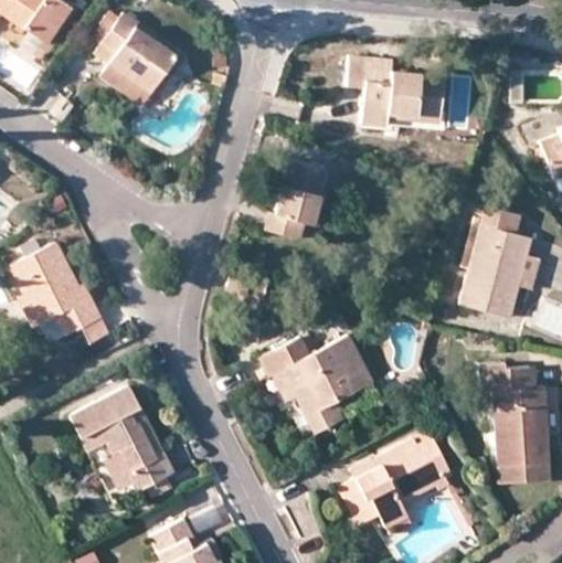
[(73,11),(56,0),(0,0),(0,11),(49,46),(73,11)]
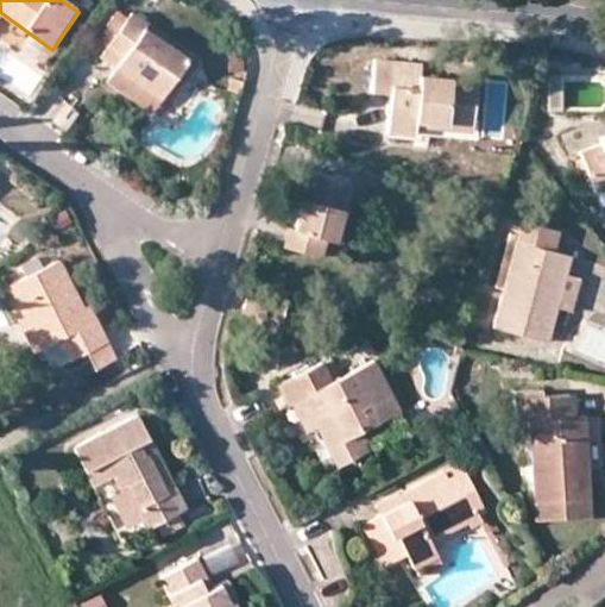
[(106,58),(120,69),(124,64),(145,79),(142,85),(165,99),(191,61),(147,30),(152,24),(137,13),(106,58)]
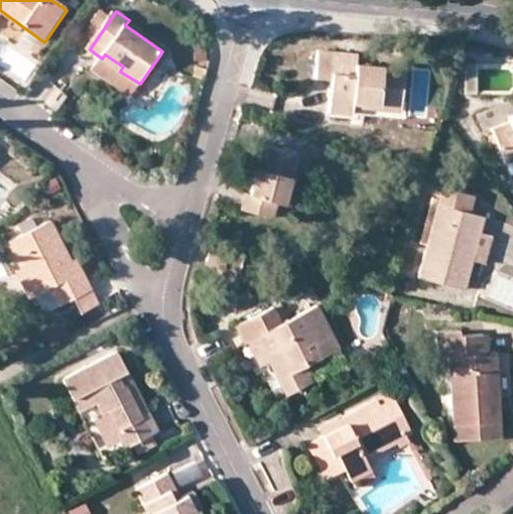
[(359,57),(319,53),(318,67),(317,79),(333,81),(330,114),(353,117),(354,108),(401,112),(405,65),(373,61),(373,68),(358,67),(359,57)]
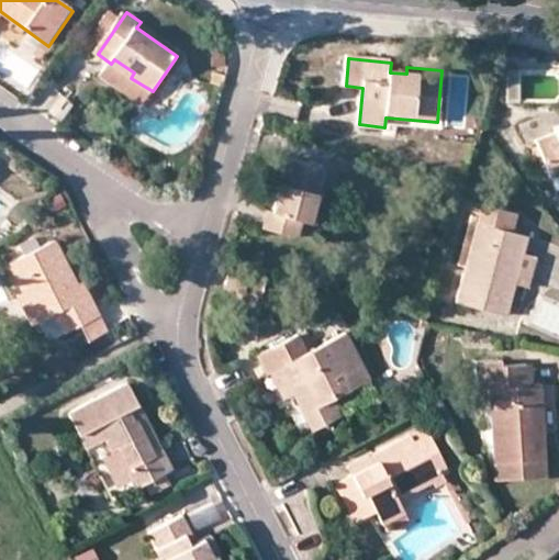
[(146,100),(153,91),(131,78),(134,73),(114,59),(111,64),(107,71),(146,100)]
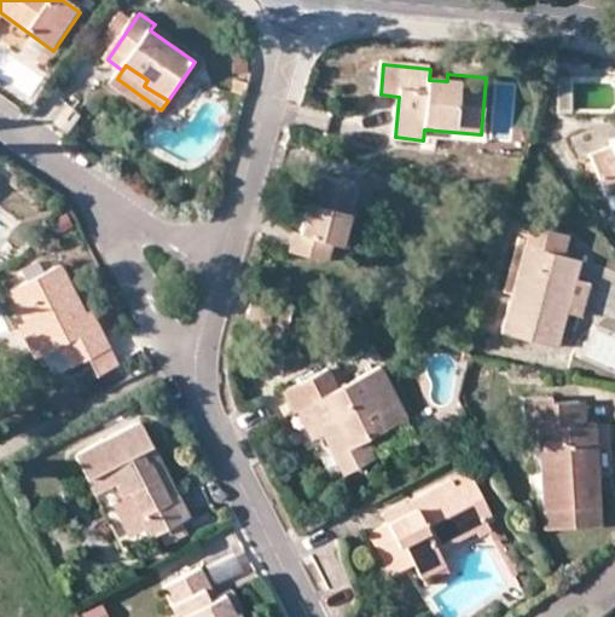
[(614,140),(613,142),(614,148),(592,155),(609,197),(614,195),(614,140)]
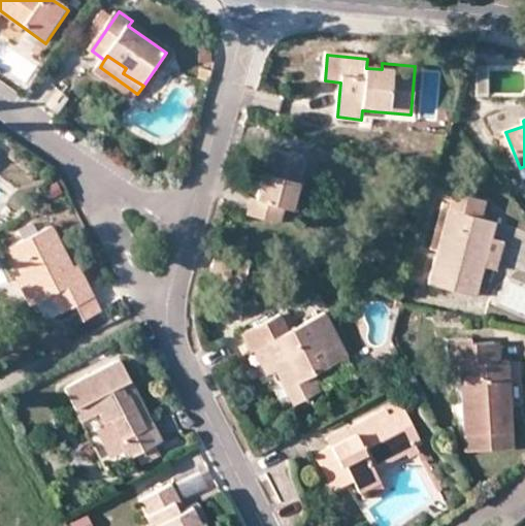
[(306,160),(270,150),(257,199),(252,198),(247,215),(281,224),(285,207),(298,211),(306,182),(301,181),(306,160)]
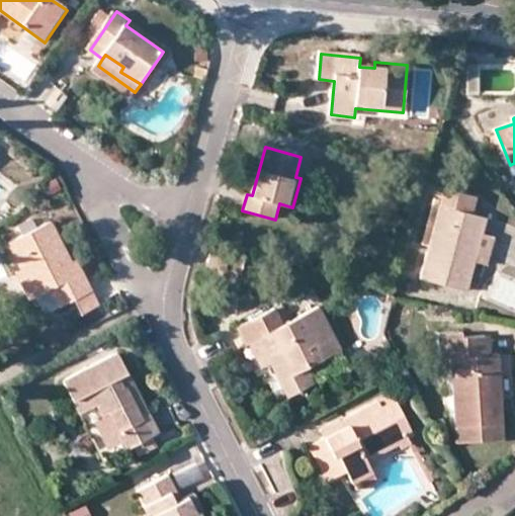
[(474,198),(443,190),(422,280),(467,291),(471,277),(476,263),(474,261),(481,235),(483,235),(487,221),(478,218),(470,216),(474,198)]
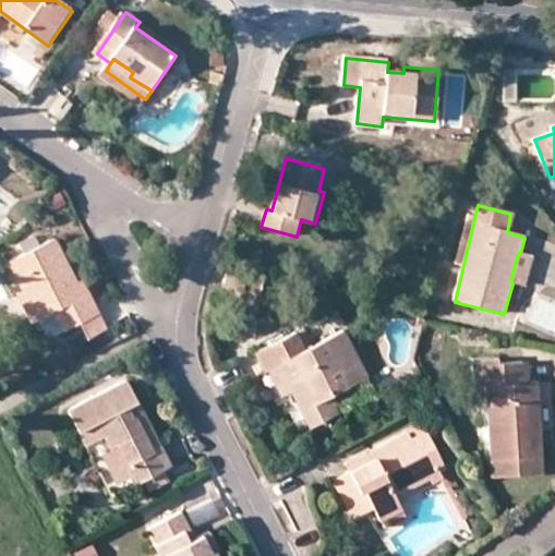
[(518,216),(510,214),(507,232),(515,234),(518,216)]
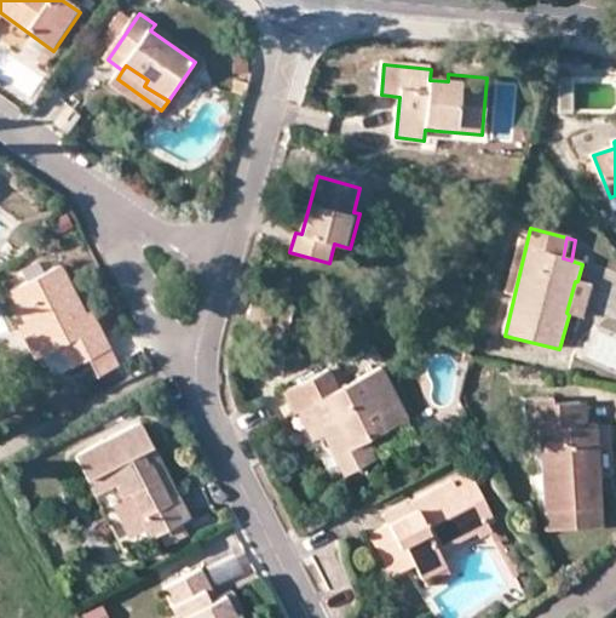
[(62,267),(10,295),(26,325),(19,328),(38,359),(58,348),(70,370),(91,360),(110,349),(92,312),(86,314),(62,267)]
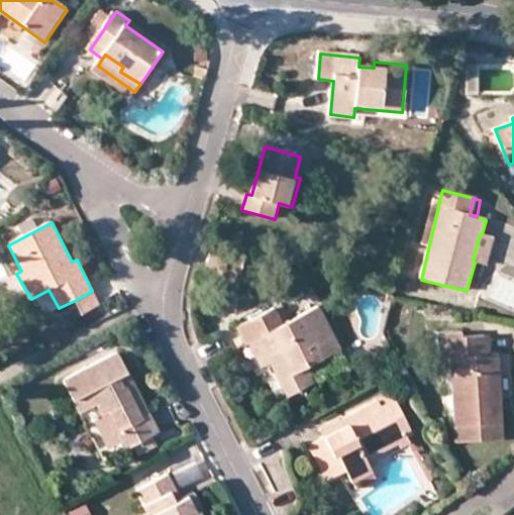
[(495,238),(482,234),(480,234),(473,261),(475,263),(488,266),(495,238)]
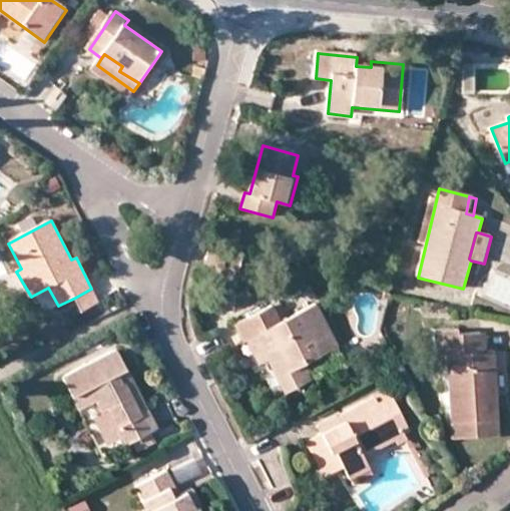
[(227,256),(209,251),(205,269),(222,274),(227,256)]
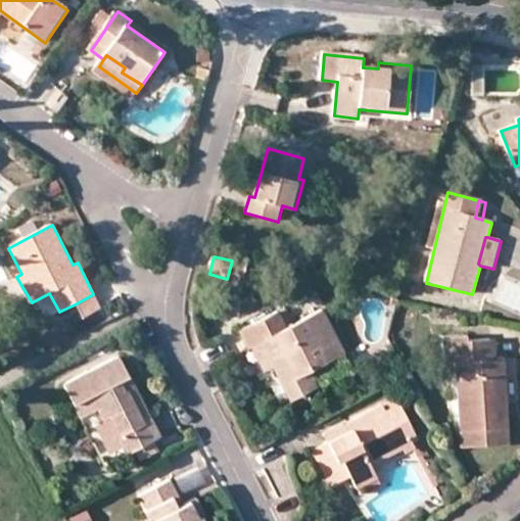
[(49,294),(34,302),(43,319),(58,311),(49,294)]
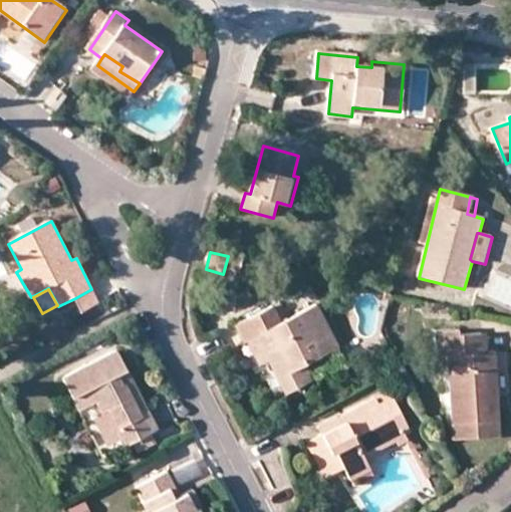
[(99,304),(91,289),(75,298),(83,312),(99,304)]
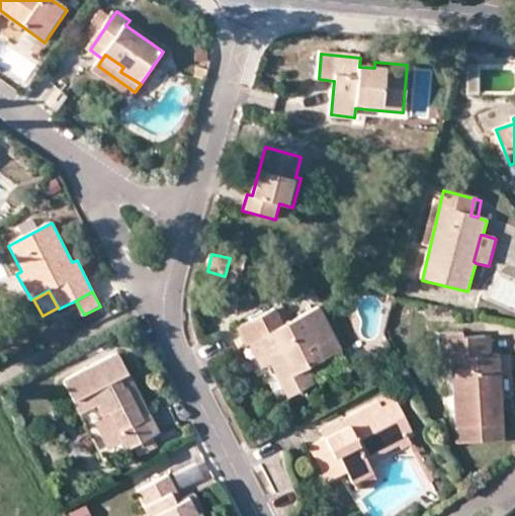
[(247,345),(248,344),(256,340),(269,364),(287,397),(315,382),(307,368),(343,349),(320,308),(291,323),(282,307),(239,330),(243,338),(247,345)]
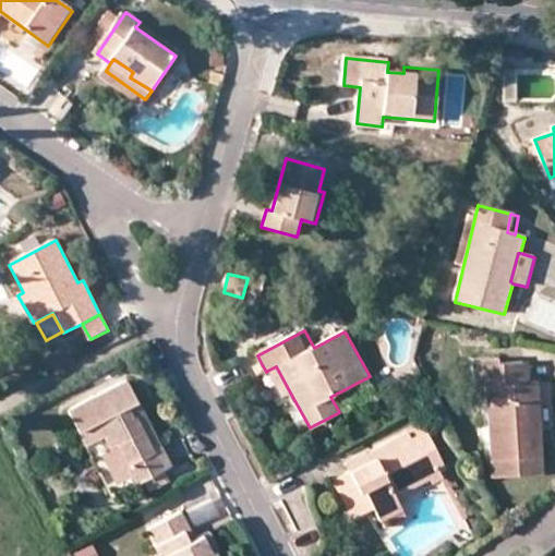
[(497,360),(472,361),(474,386),(486,385),(492,476),(518,474),(545,473),(539,382),(529,383),(529,362),(498,363),(497,360)]
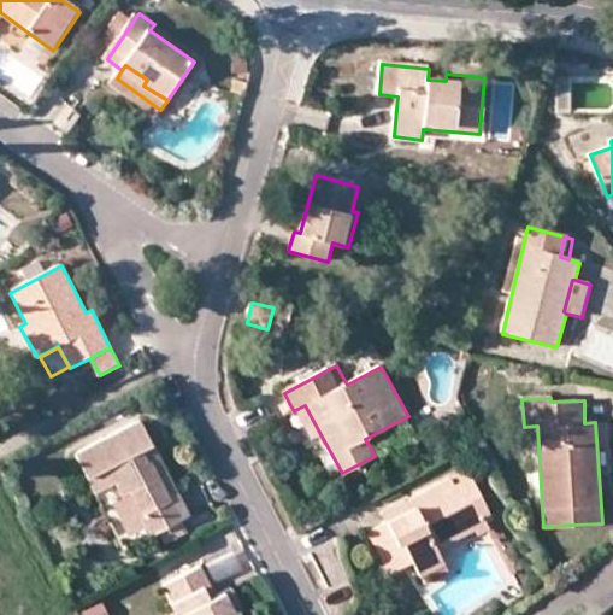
[(311,439),(320,434),(305,405),(295,410),(311,439)]
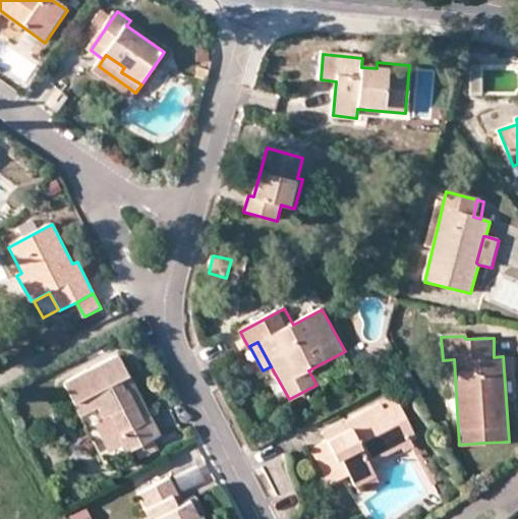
[(118,355),(65,384),(81,416),(97,409),(103,419),(108,417),(126,453),(135,448),(153,439),(160,435),(152,421),(145,407),(137,411),(121,380),(128,376),(118,355)]
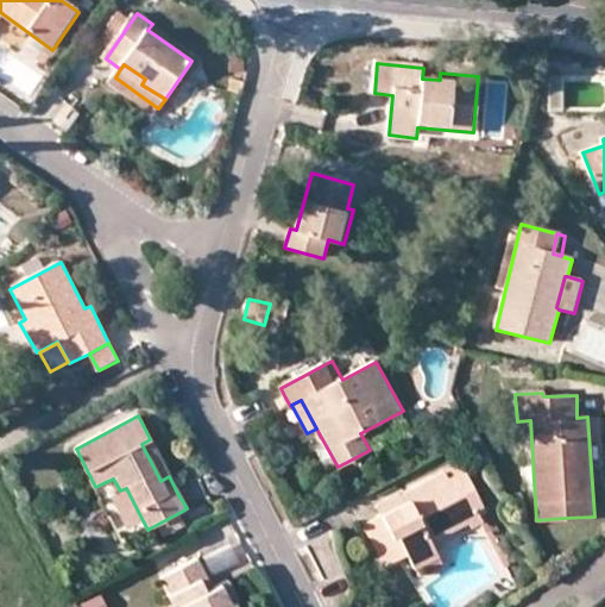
[(169,476),(150,439),(142,444),(161,481),(169,476)]
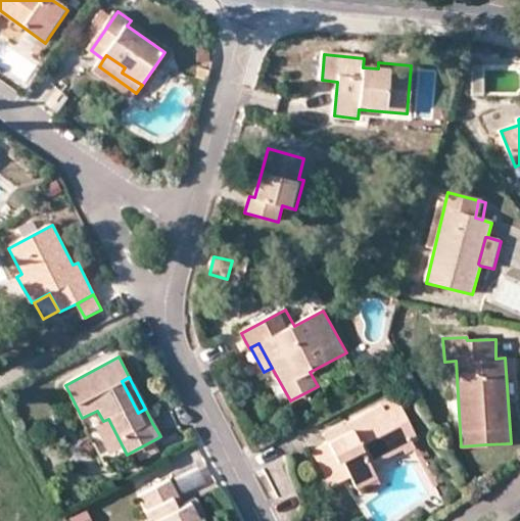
[(392,399),(345,425),(348,433),(328,443),(312,452),(321,469),(330,486),(350,476),(361,495),(380,484),(370,466),(404,447),(407,454),(416,448),(411,437),(415,434),(400,405),(396,407),(392,399)]
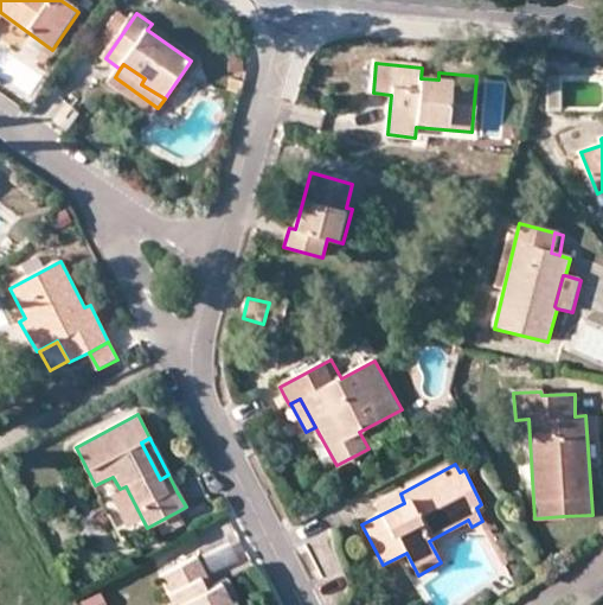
[(113,477),(95,485),(123,540),(147,528),(126,486),(120,489),(113,477)]
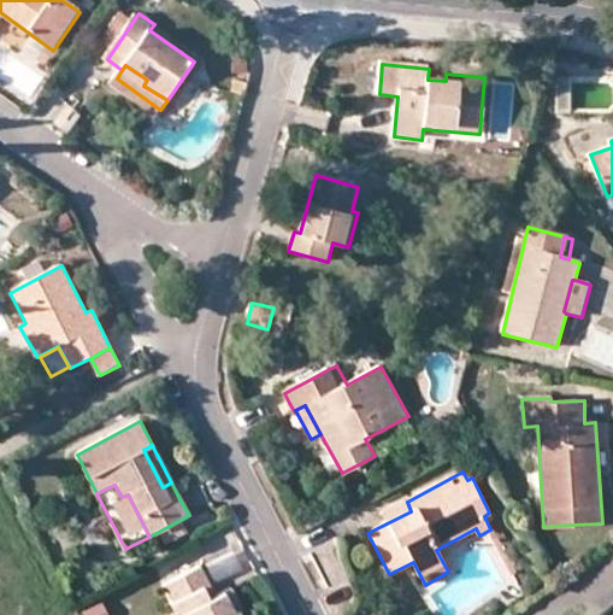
[(382,514),(387,523),(411,511),(407,502),(382,514)]
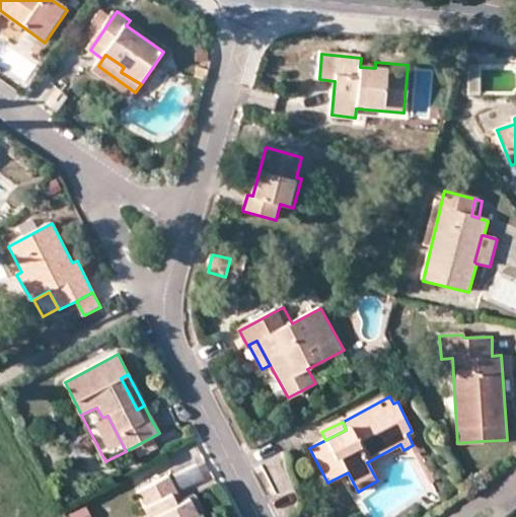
[(152,437),(135,446),(139,455),(156,446),(152,437)]
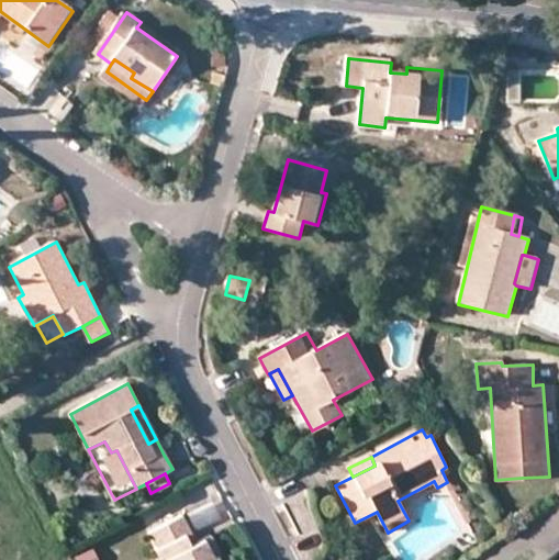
[(156,552),(160,559),(221,559),(219,557),(223,555),(219,546),(213,537),(201,545),(185,517),(152,536),(159,550),(156,552)]
